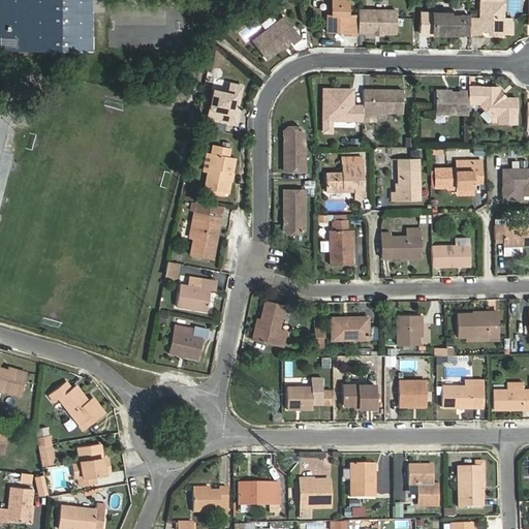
[(0,0),(0,49),(90,50),(90,13),(83,13),(82,0),(0,0)]
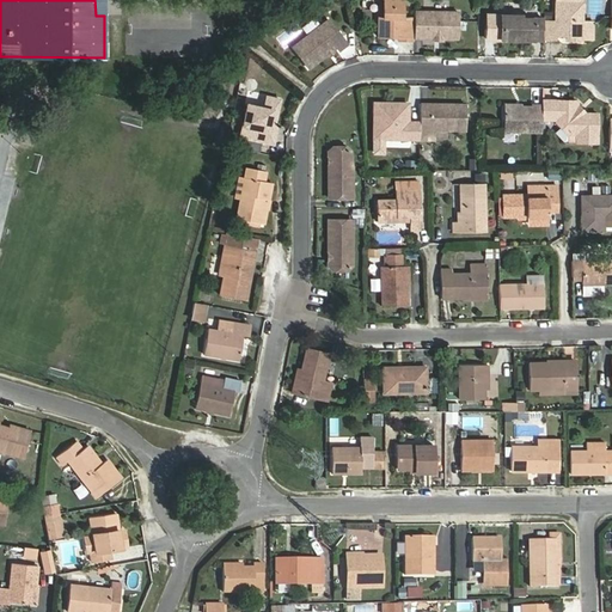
[(404,0),(385,0),(385,16),(380,16),(380,35),(401,36),(401,38),(416,38),(416,36),(416,16),(404,16),(404,0)]
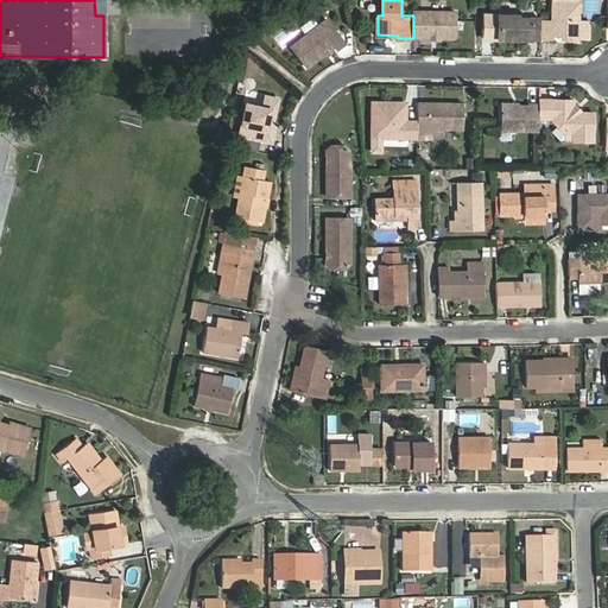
[(553,20),(540,19),(540,37),(552,38),(553,35),(567,35),(567,39),(580,39),(580,36),(580,21),(580,1),(578,0),(553,0),(553,6),(553,20)]
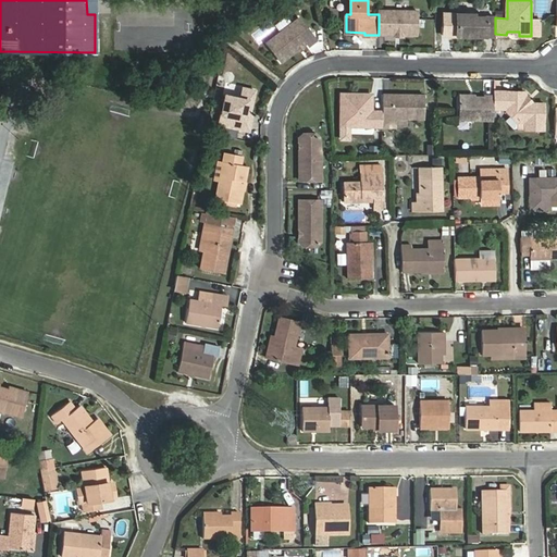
[(457,1),(457,12),(474,13),(474,15),(495,15),(496,9),(479,9),(479,4),(474,1),(457,1)]
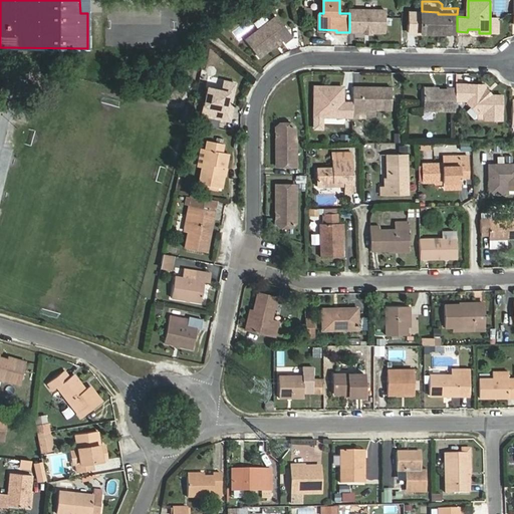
[(458,5),(458,8),(457,14),(457,16),(468,17),(468,5),(458,5)]
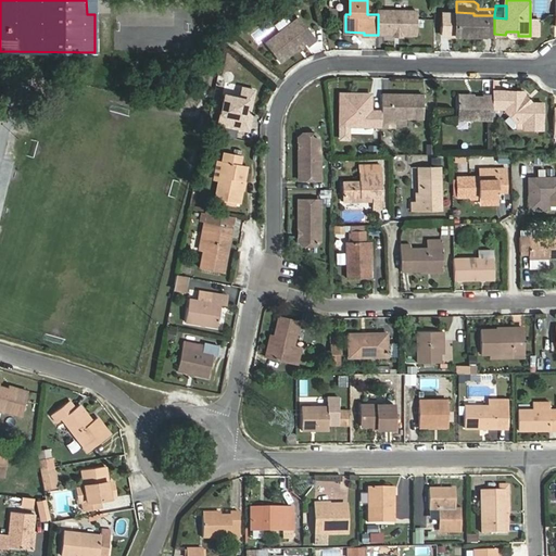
[(418,10),(378,9),(378,14),(378,33),(418,34),(418,10)]
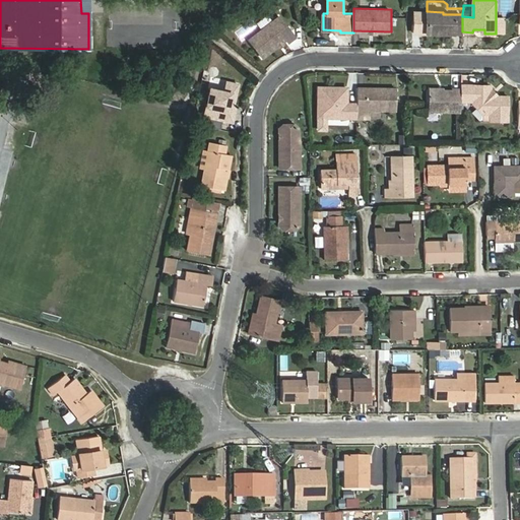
[(427,11),(426,31),(462,33),(462,31),(462,16),(462,14),(443,14),(443,12),(427,11)]
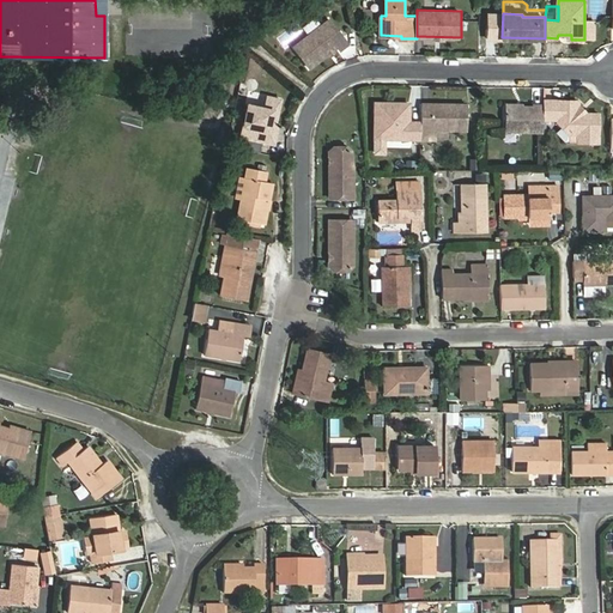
[(315,18),(303,26),(309,34),(316,28),(321,25),(315,18)]
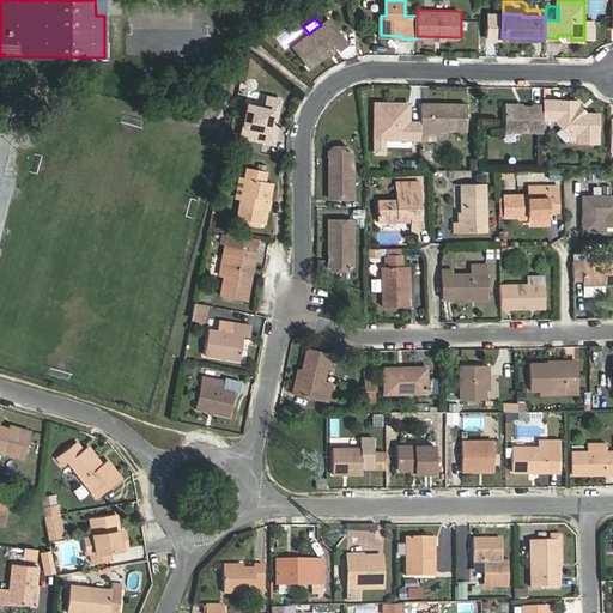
[(309,34),(292,46),(309,68),(337,47),(339,50),(347,44),(328,19),(321,25),(316,28),(309,34)]
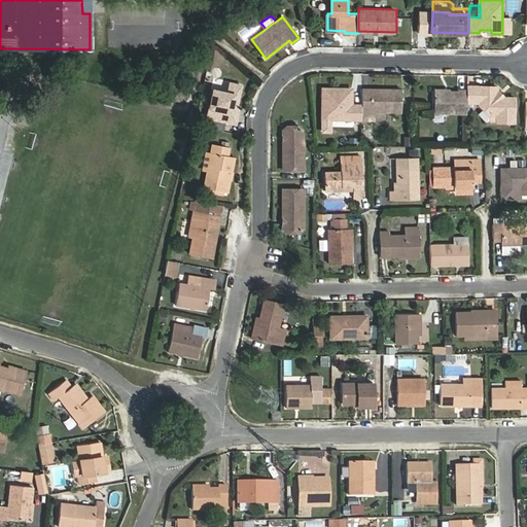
[(512,19),(502,19),(502,31),(512,31),(512,19)]
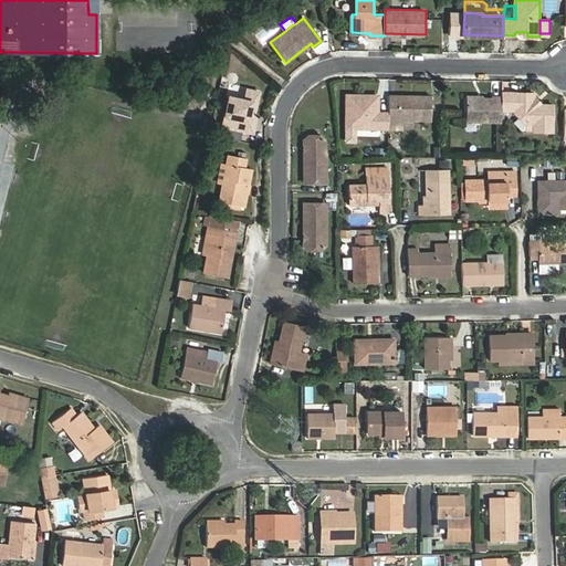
[(243,101),(228,97),(221,127),(252,133),(254,122),(252,122),(253,117),(258,92),(245,90),(243,101)]
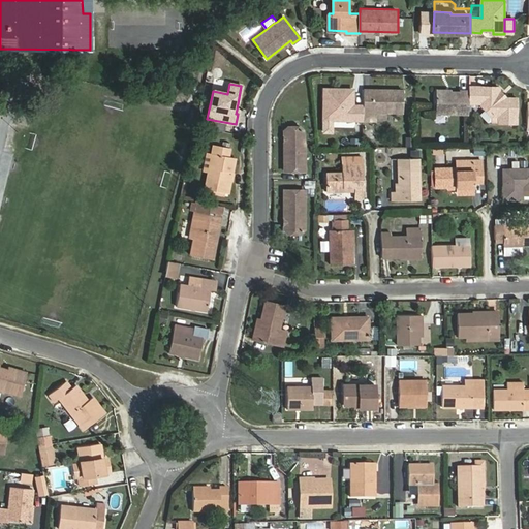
[(478,87),(469,87),(469,89),(468,102),(480,103),(480,104),(491,116),(504,116),(504,123),(517,123),(517,97),(503,97),(499,92),(499,85),(481,85),(478,87)]
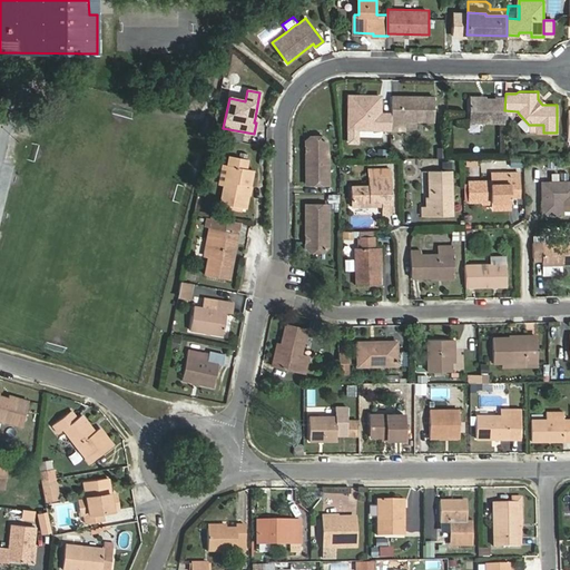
[(392,118),(392,111),(381,111),(381,95),(350,94),(350,104),(354,104),(353,127),(357,127),(392,127),(392,118)]
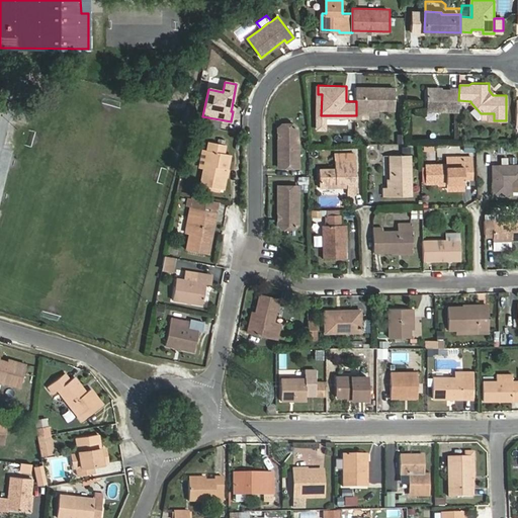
[(396,87),(356,86),(356,101),(356,107),(395,108),(396,87)]
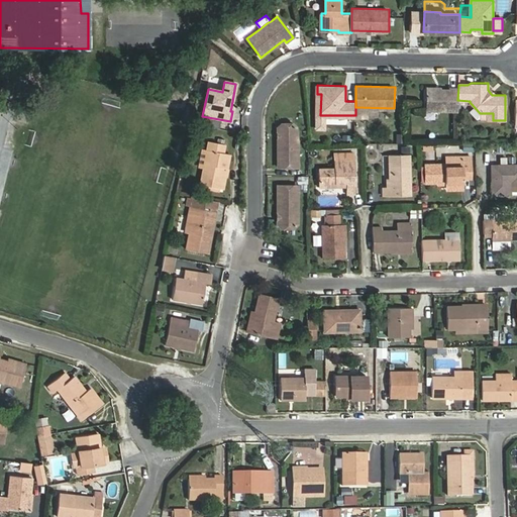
[(426,109),(457,109),(457,100),(458,87),(449,87),(449,89),(426,88),(426,109)]
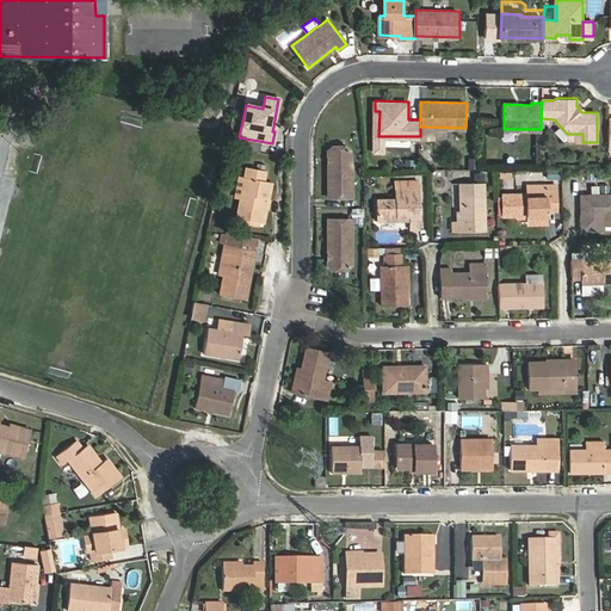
[(329,161),(329,197),(352,197),(352,167),(351,150),(346,146),(334,146),(329,150),(329,156),(332,156),(332,161),(329,161)]
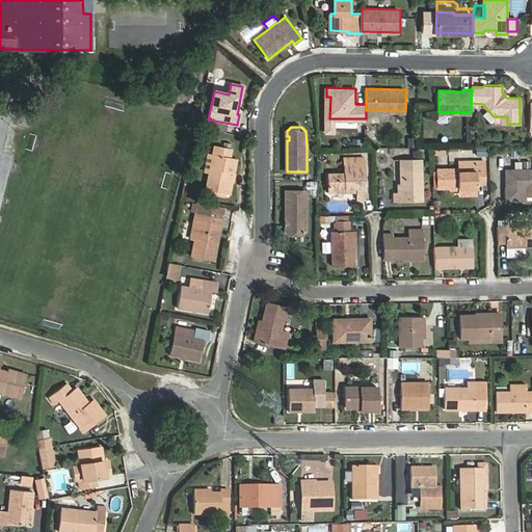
[(230,158),(232,151),(214,147),(205,190),(224,194),(228,178),(233,179),(237,159),(230,158)]
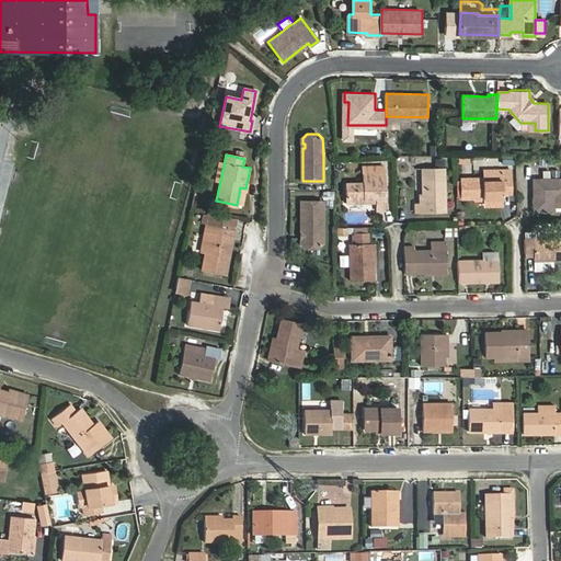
[(345,183),(345,204),(363,203),(363,201),(375,199),(376,210),(386,210),(385,165),(362,167),(363,183),(345,183)]
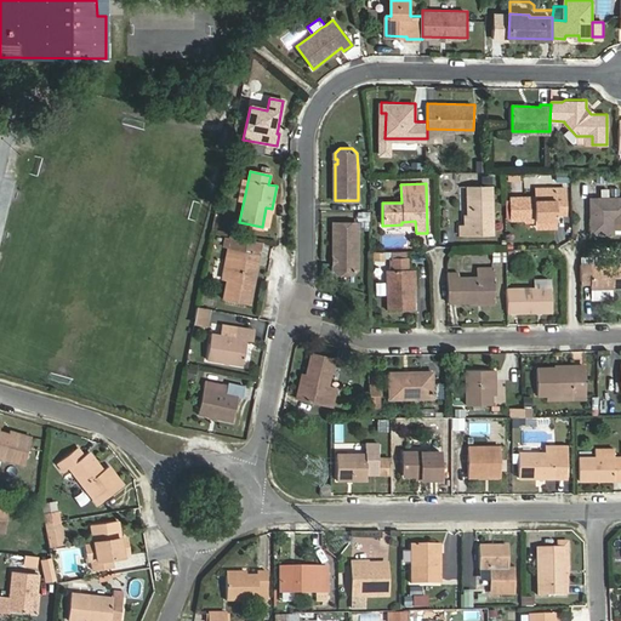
[(467,187),(468,215),(468,224),(460,224),(460,235),(493,235),(493,187),(467,187)]
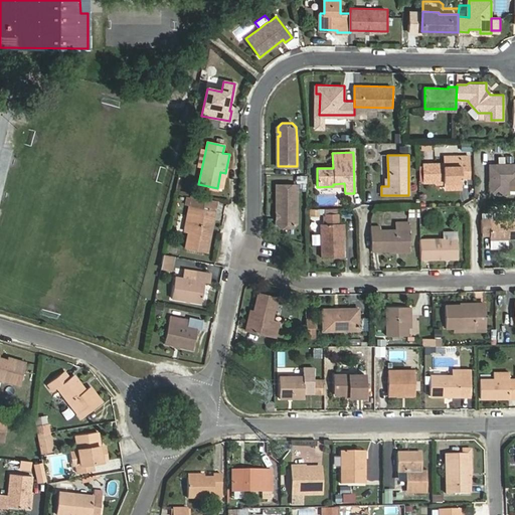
[(470,156),(444,156),(444,163),(422,164),(422,183),(444,182),(462,182),(462,178),(470,178),(470,156)]
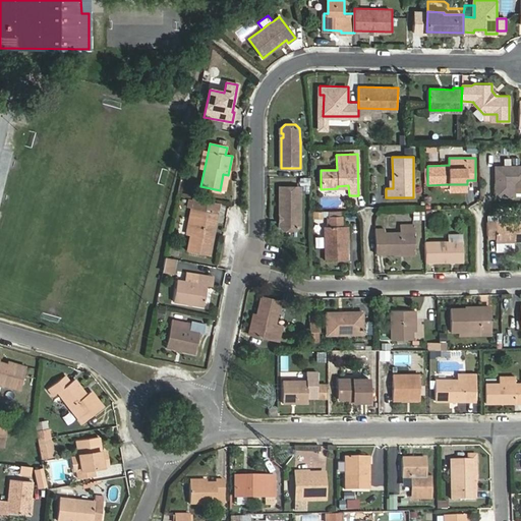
[(514,196),(514,187),(516,185),(520,184),(520,166),(496,167),(496,196),(514,196)]
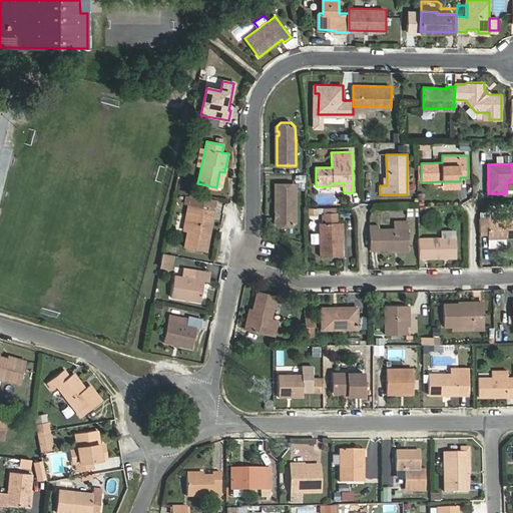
[(296,183),(277,183),(277,212),(278,212),(278,216),(277,216),(277,221),(281,225),(292,225),(296,221),(296,183)]
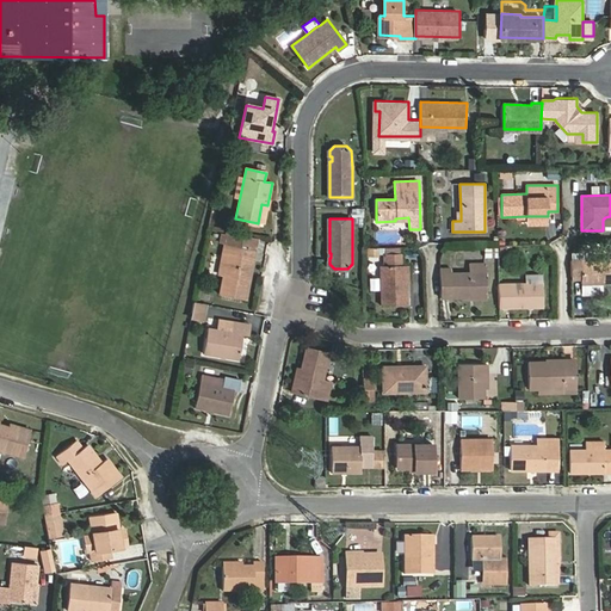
[(234,238),(233,246),(255,250),(258,238),(235,234),(234,238)]
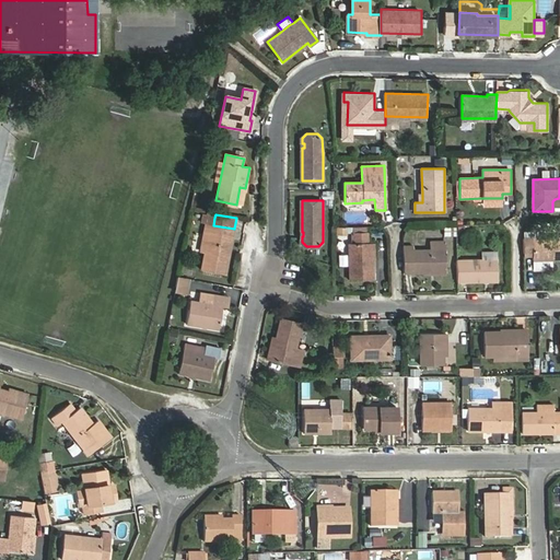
[(200,252),(205,253),(201,270),(225,275),(234,229),(213,225),(214,218),(203,216),(201,223),(206,223),(200,252)]
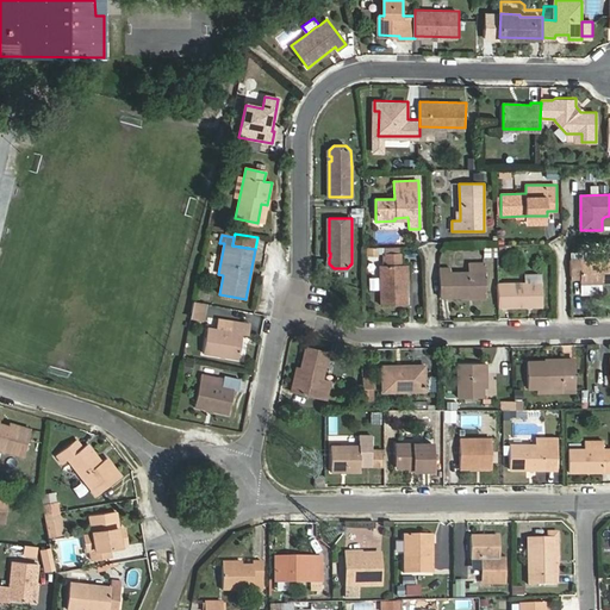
[(379,266),(380,306),(406,305),(405,265),(403,265),(402,253),(390,254),(390,266),(379,266)]
